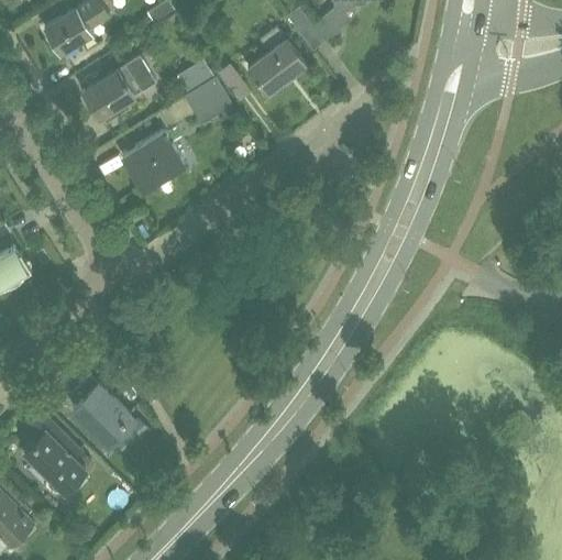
[(89,0),(44,28),(59,53),(91,34),(89,31),(111,17),(100,0),(89,0)]
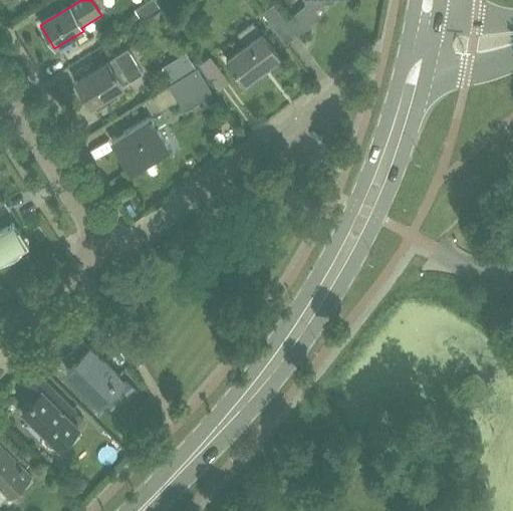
[(322,9),(322,0),(303,0),(303,8),(288,20),(288,19),(284,23),(271,7),(261,15),(278,38),(290,29),(295,37),(315,22),(318,19),(320,17),(321,15),(322,12),(322,9)]
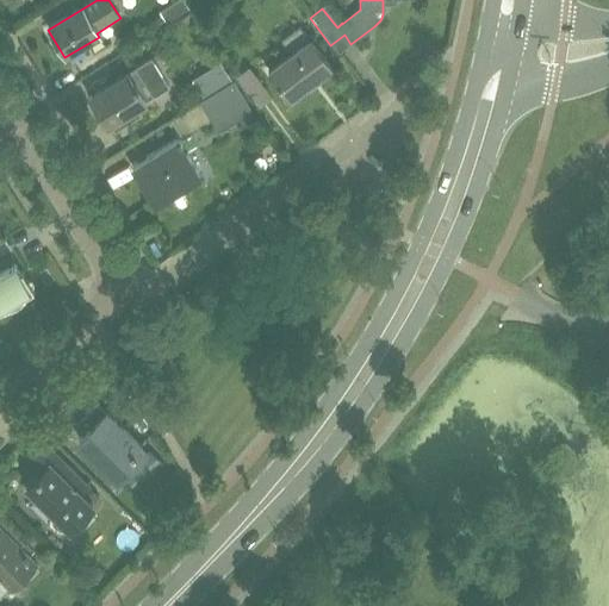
[(298,29),(280,43),(290,56),(267,74),(290,101),(330,70),(298,29)]
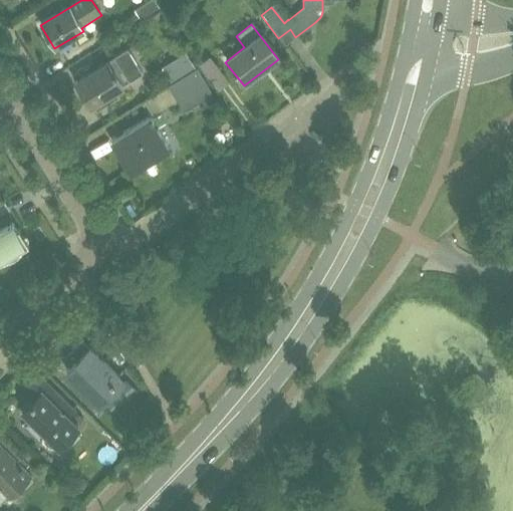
[(141,75),(126,52),(73,84),(87,107),(89,106),(92,112),(116,97),(112,92),(141,75)]
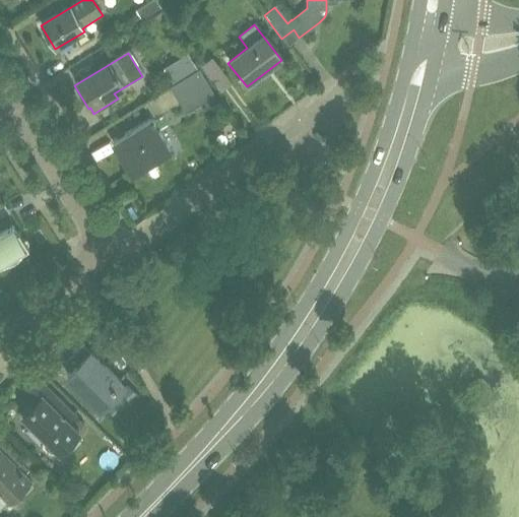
[(168,88),(169,89),(198,72),(197,72),(186,54),(163,69),(173,85),(168,88)]
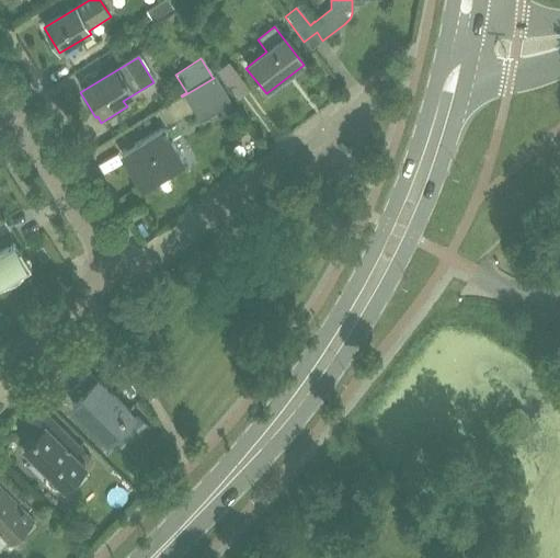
[(215,76),(213,78),(214,78),(182,97),(192,112),(225,91),(215,76)]
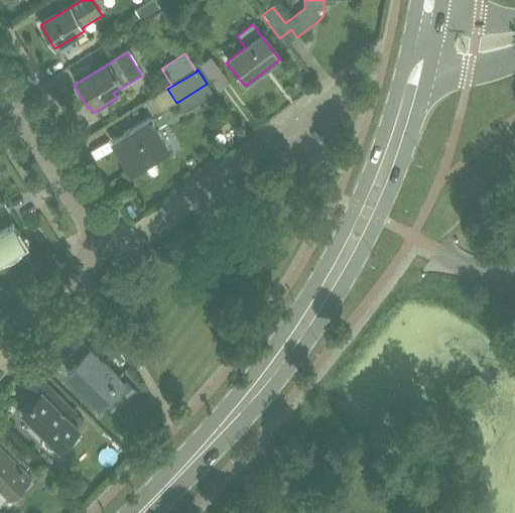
[(156,130),(165,124),(159,115),(150,120),(150,118),(111,142),(128,171),(167,148),(156,130)]
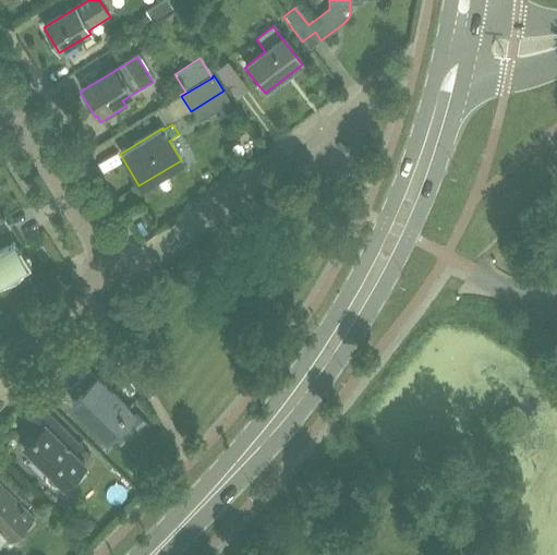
[(0,286),(3,285),(5,289),(12,286),(19,282),(22,278),(20,274),(29,268),(27,264),(20,251),(16,252),(12,244),(0,251),(0,286)]
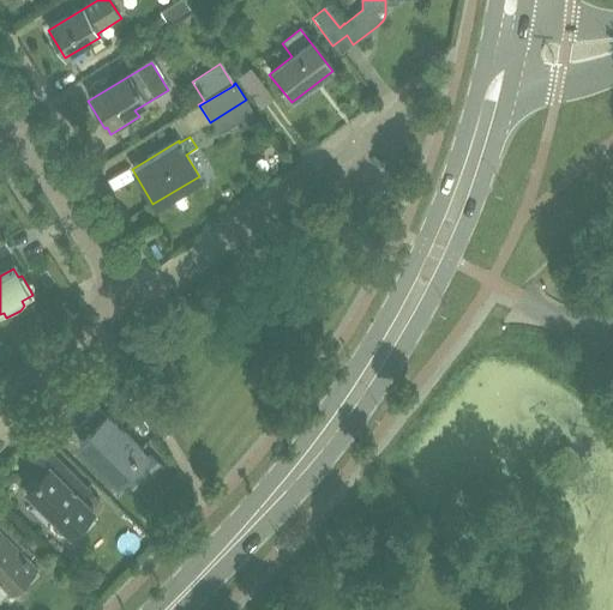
[(89,434),(78,445),(119,484),(139,463),(145,457),(133,446),(124,436),(106,417),(104,418),(96,411),(80,426),(89,434)]
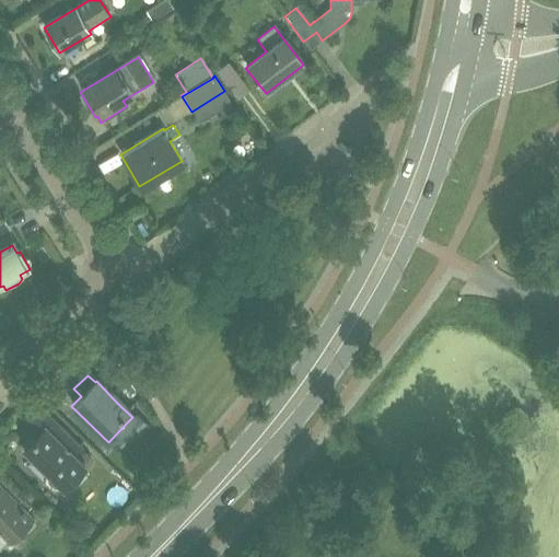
[(36,434),(22,449),(62,488),(84,466),(59,441),(65,436),(37,408),(24,422),(36,434)]
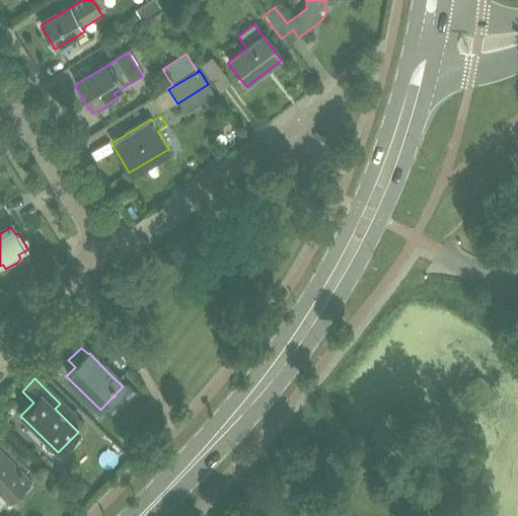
[(0,495),(7,503),(29,481),(16,468),(20,463),(0,443),(0,495)]
